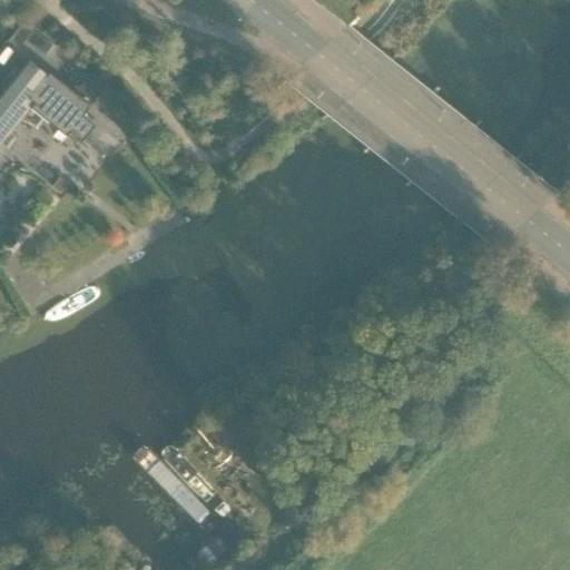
[(25,38),(45,55),(51,46),(23,22),(9,40),(18,48),(25,38)]
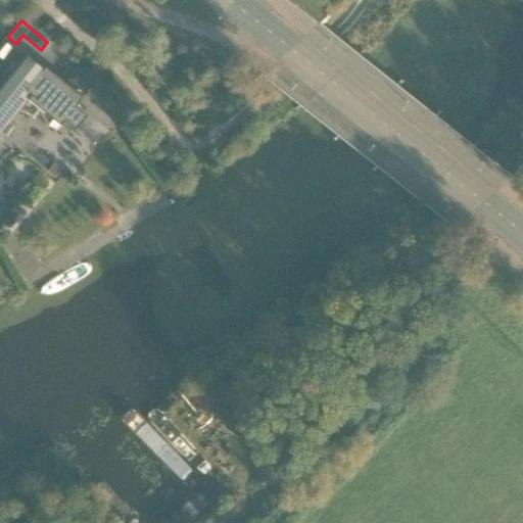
[(44,68),(28,55),(20,63),(14,59),(5,69),(11,75),(0,88),(0,125),(28,91),(64,121),(76,129),(87,115),(76,106),(84,97),(83,96),(69,85),(46,66),(44,68)]
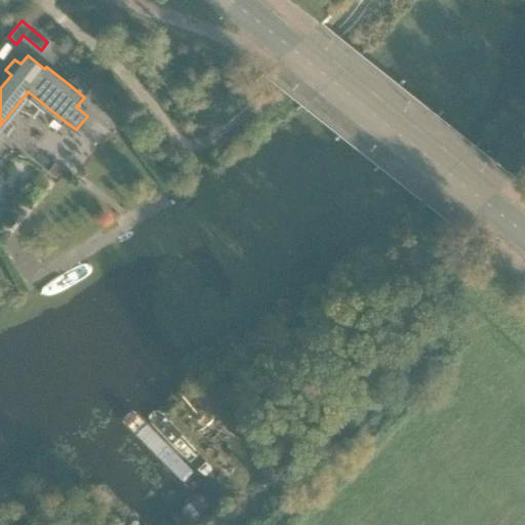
[(70,85),(83,96),(98,79),(84,68),(70,85)]
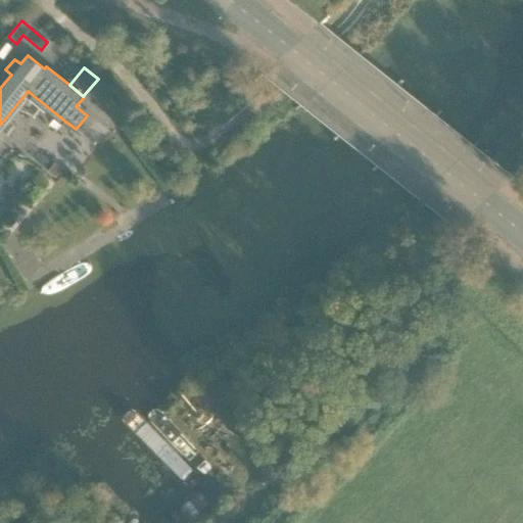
[(47,171),(55,177),(61,169),(54,162),(47,171)]
